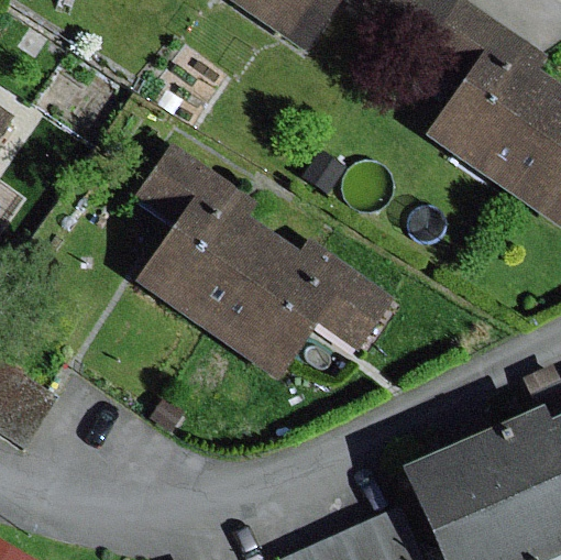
[(224,0),(305,54),(341,0),(352,0),(360,6),(363,0),(224,0)]
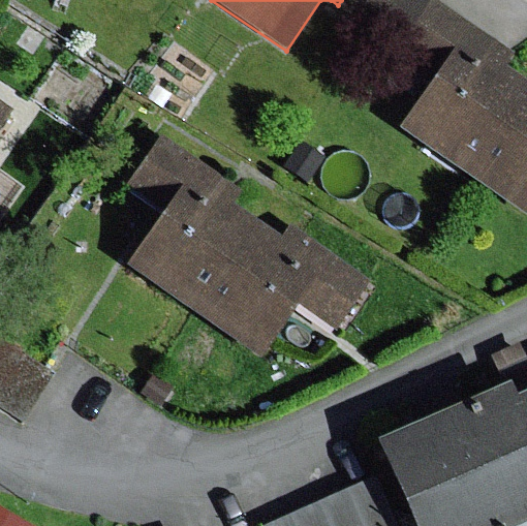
[(399,47),(431,0),(341,0),(338,5),(399,47)]
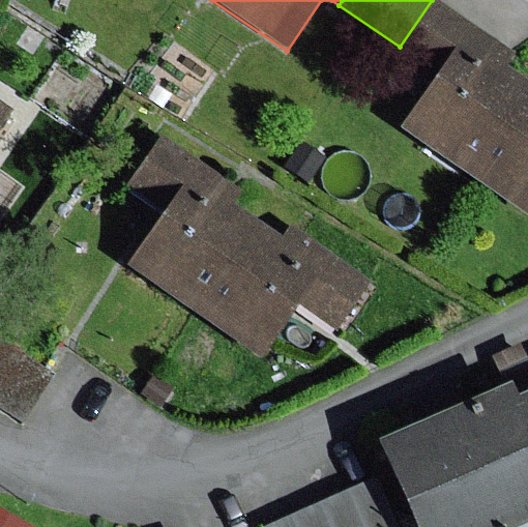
[(516,53),(438,0),(432,0),(400,47),(438,72),(400,127),(527,213),(527,85),(504,69),(516,53)]
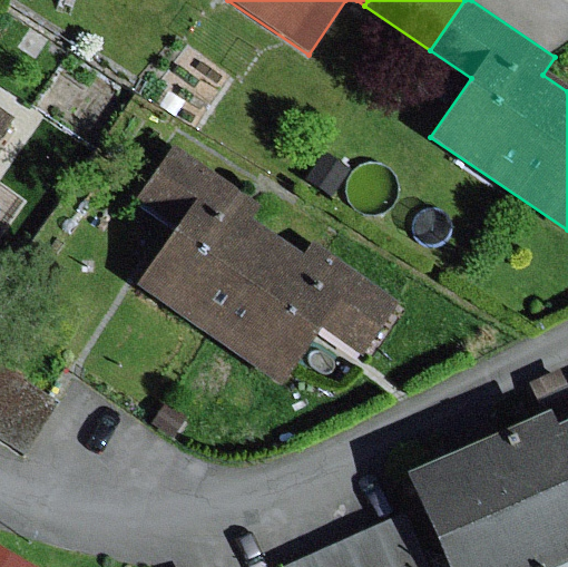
[(0,136),(13,116),(0,107),(0,136)]
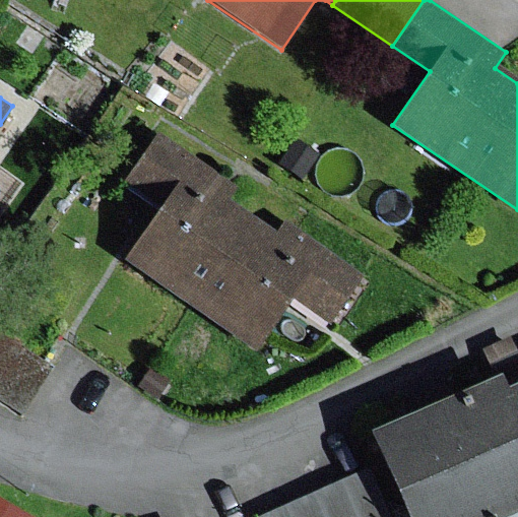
[(240,188),(157,132),(125,180),(160,204),(123,260),(256,350),(293,298),(331,323),(365,275),(284,221),(276,234),(231,203),(240,188)]
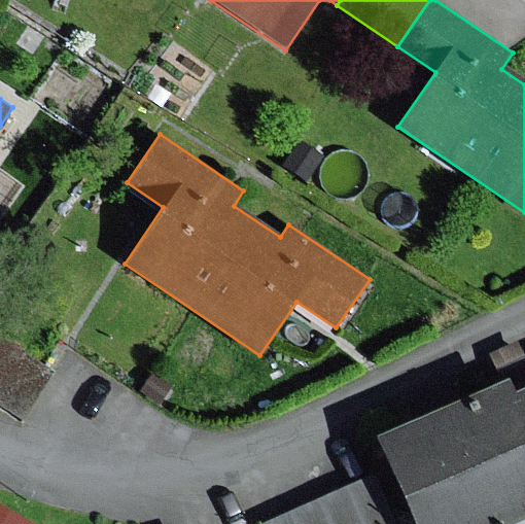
[(324,156),(300,140),(282,165),(307,182),(324,156)]
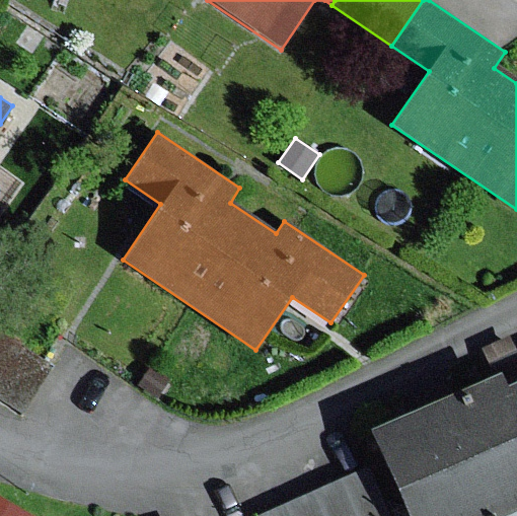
[(51,367),(0,335),(0,398),(22,413),(51,367)]
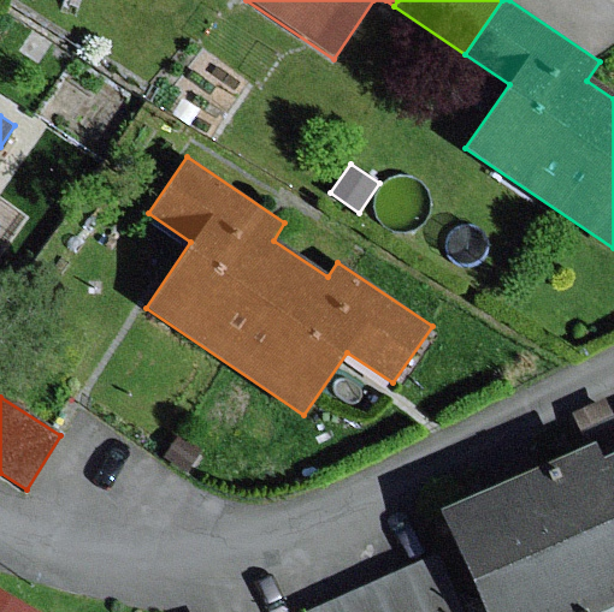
[(202,451),(179,435),(164,457),(187,474),(202,451)]
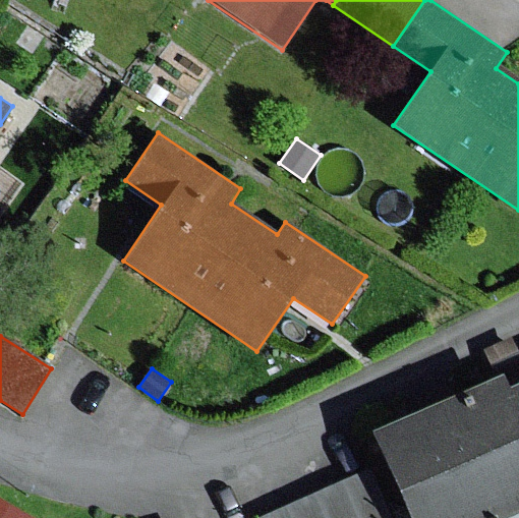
[(500,380),(368,438),(404,517),(514,517),(518,516),(518,386),(506,392),(500,380)]
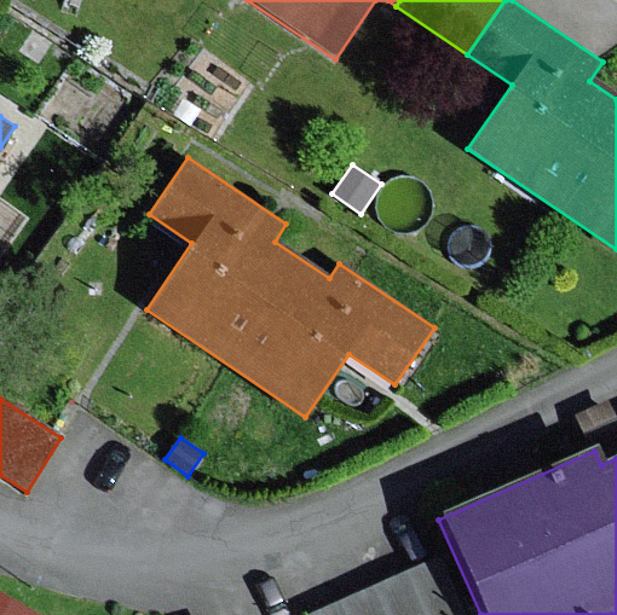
[(466,614),(440,556),(307,614),(466,614)]
